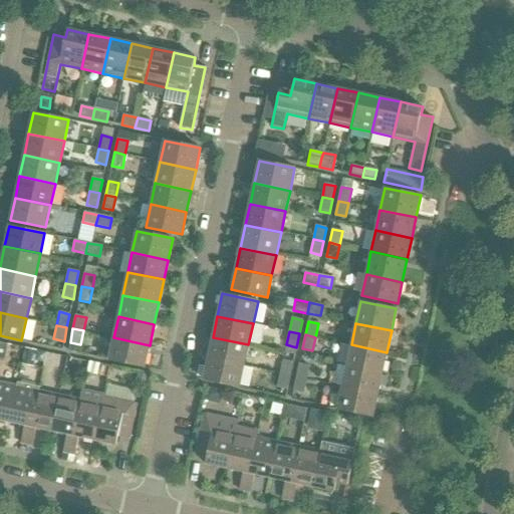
[(150,345),(113,337),(109,359),(145,367),(150,345)]
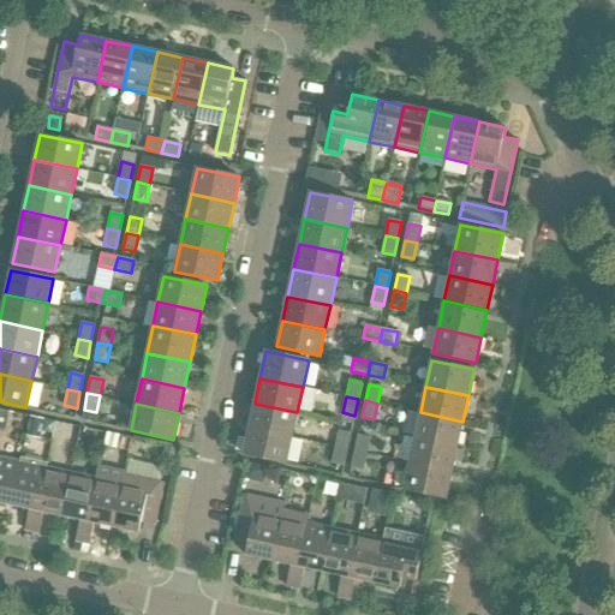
[(255,404),(249,429),(292,439),(297,412),(255,404)]
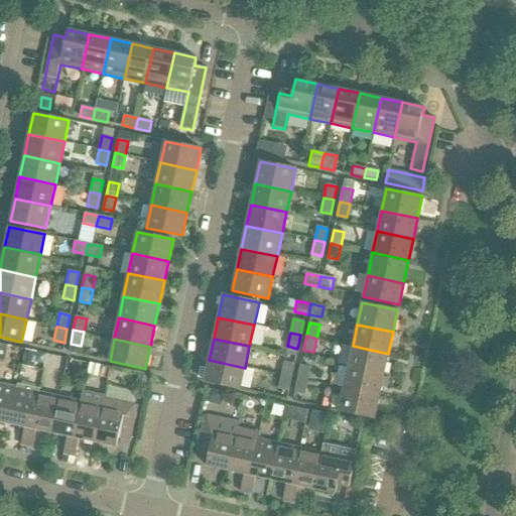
[(0,360),(5,361),(8,348),(0,345),(0,360)]
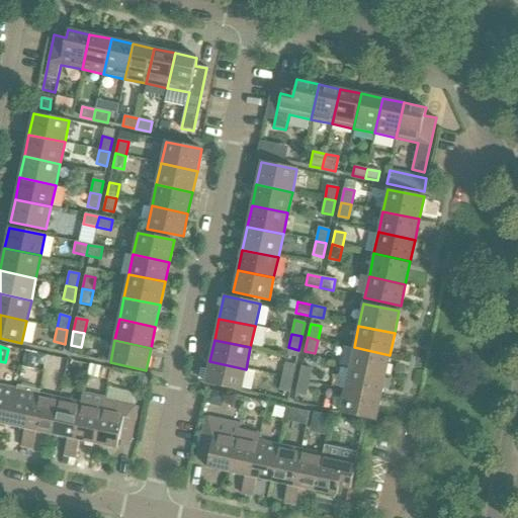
[(354,347),(349,368),(385,376),(390,355),(354,347)]
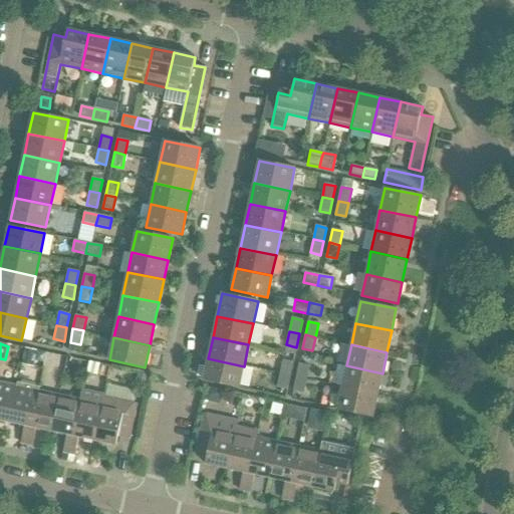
[(33,364),(36,350),(25,348),(22,362),(33,364)]
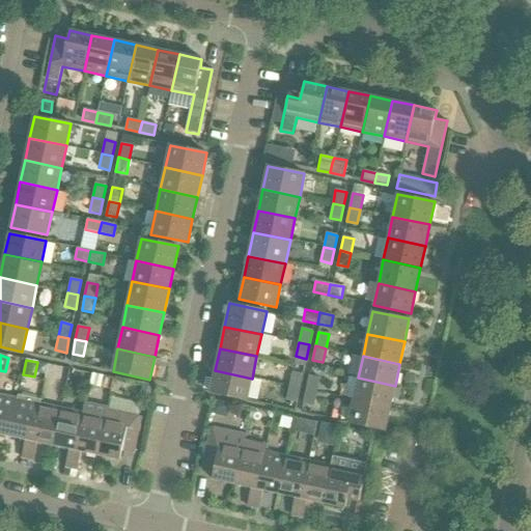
[(252,379),(215,370),(211,392),(247,400),(252,379)]
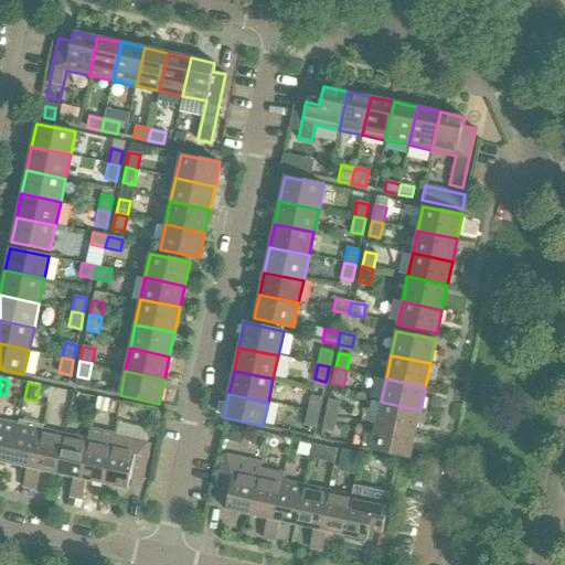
[(311,396),(308,411),(319,414),(322,398),(311,396)]
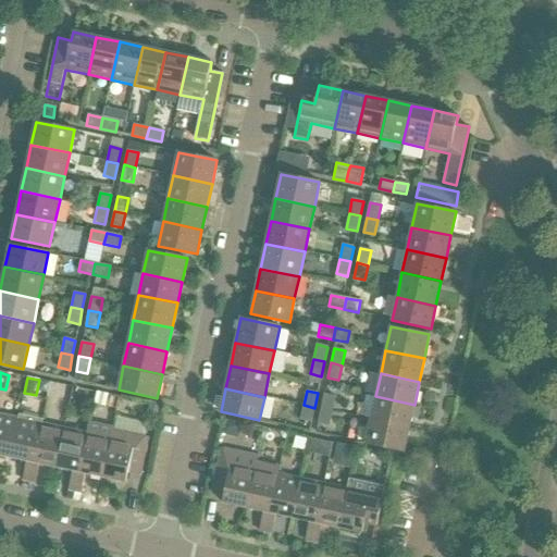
[(324,394),(321,409),(332,411),(335,396),(324,394)]
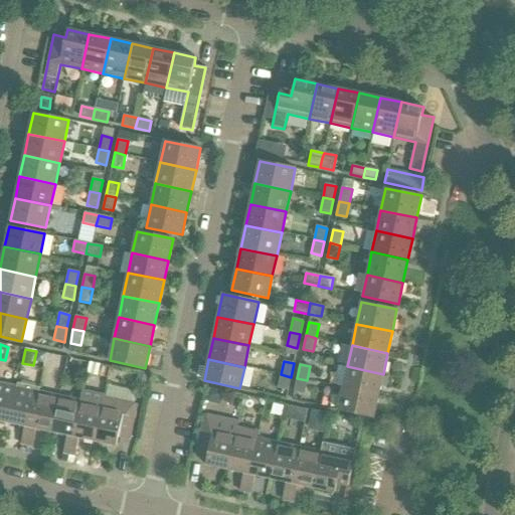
[(347,366),(343,387),(378,395),(383,374),(347,366)]
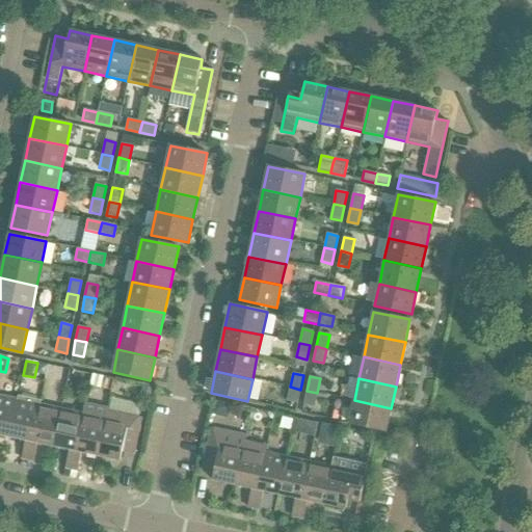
[(300,390),(290,387),(287,401),(297,403),(300,390)]
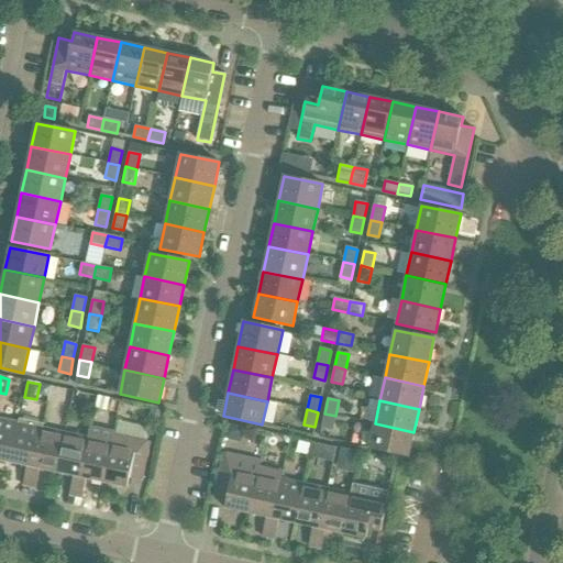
[(335,416),(324,414),(321,428),(332,431),(335,416)]
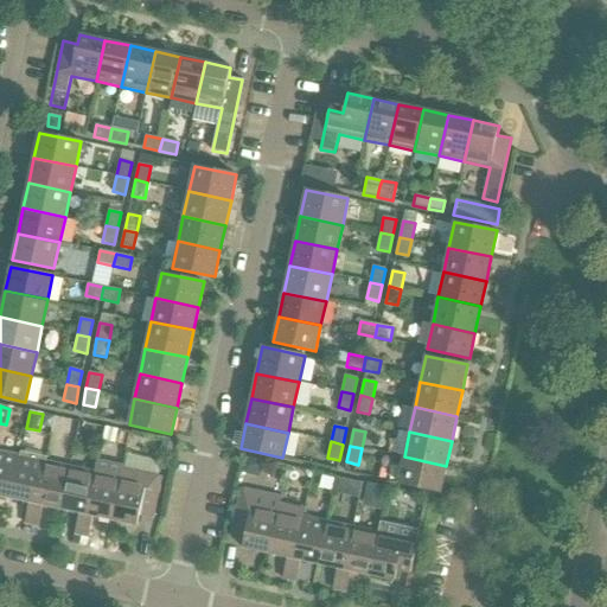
[(0,496),(11,498),(19,457),(0,452),(0,496)]
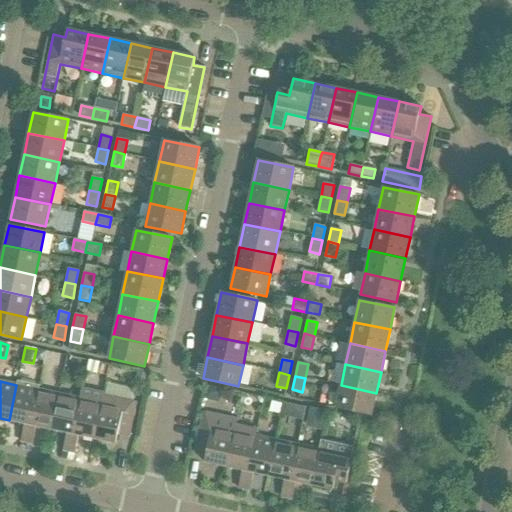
[(34,435),(36,426),(30,425),(38,389),(38,386),(17,381),(16,385),(9,420),(24,423),(22,432),(34,435)]
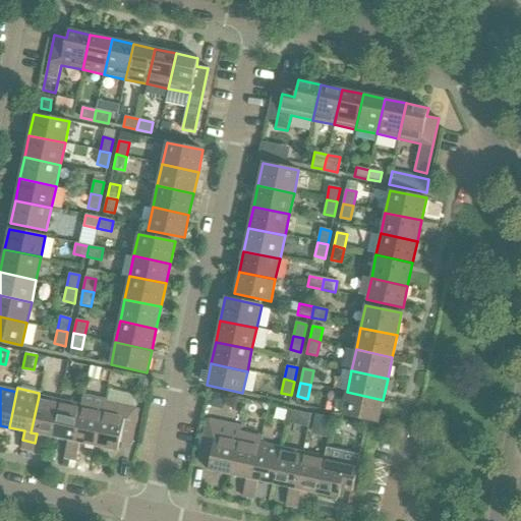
[(207,406),(210,407),(223,410),(226,396),(213,393),(210,392),(207,406)]
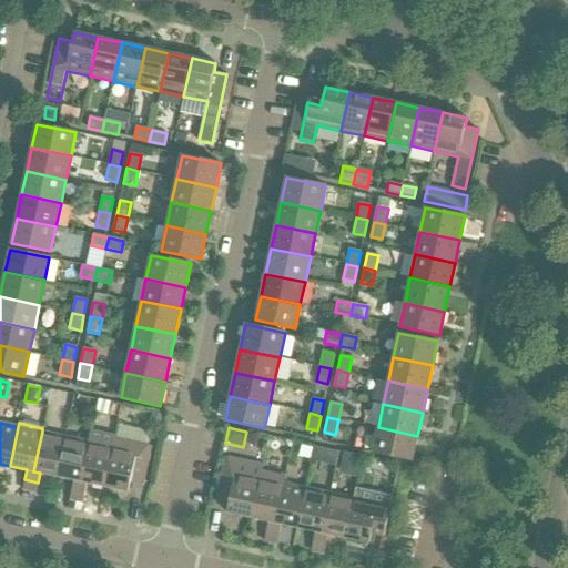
[(417,436),(378,427),(373,452),(413,460),(417,436)]
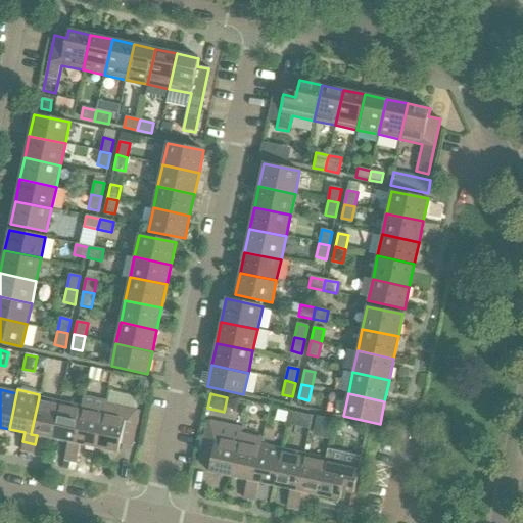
[(84,396),(82,407),(74,443),(80,444),(96,447),(103,412),(105,401),(84,396)]
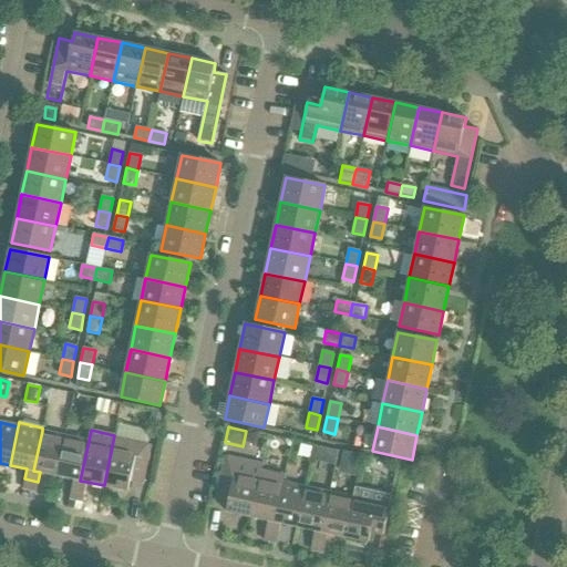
[(33,471),(40,472),(57,475),(65,436),(42,431),(33,471)]
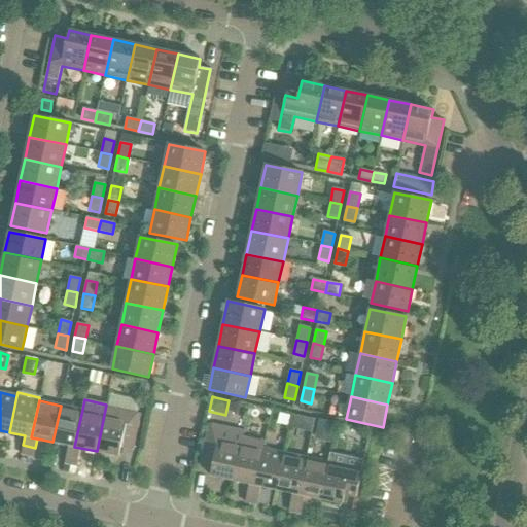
[(140,412),(106,405),(104,415),(97,451),(118,456),(120,448),(132,450),(139,420),(140,412)]
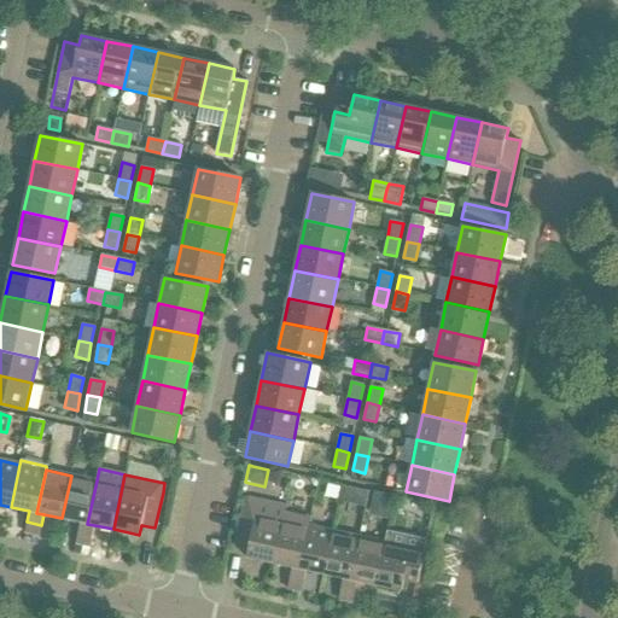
[(71,476),(62,518),(81,522),(79,532),(92,536),(94,525),(87,524),(97,481),(71,476)]
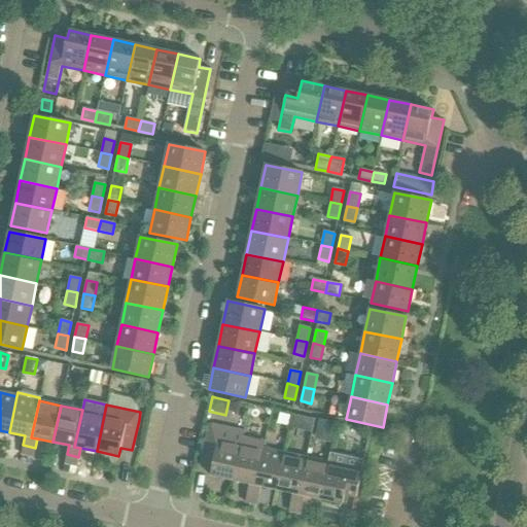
[(319,419),(314,440),(329,444),(335,423),(319,419)]
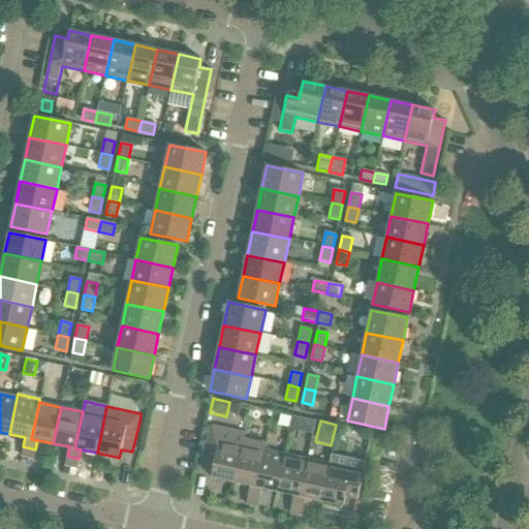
[(212,477),(235,483),(244,433),(210,426),(201,466),(213,468),(212,477)]
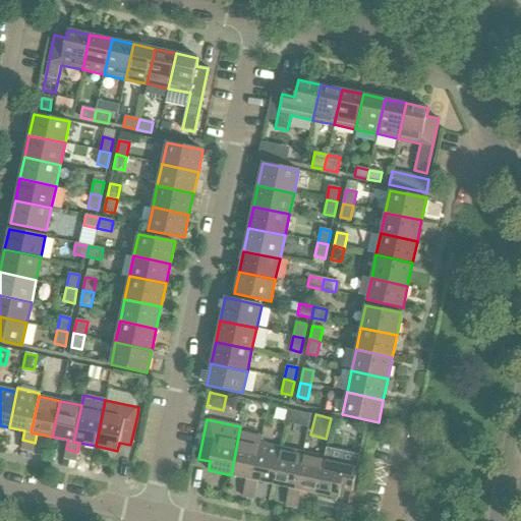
[(240,426),(231,475),(246,478),(244,487),(256,489),(257,480),(252,479),(259,444),(261,438),(245,435),(246,428),(240,426)]
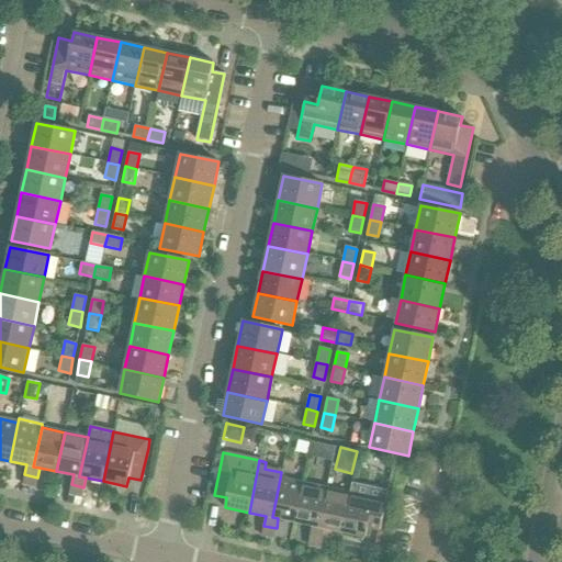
[(37,478),(24,474),(22,484),(35,487),(37,478)]
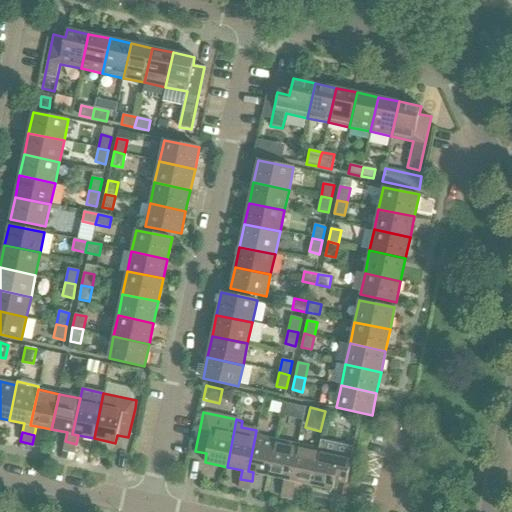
[(248,471),(253,472),(269,476),(276,440),(255,436),(248,471)]
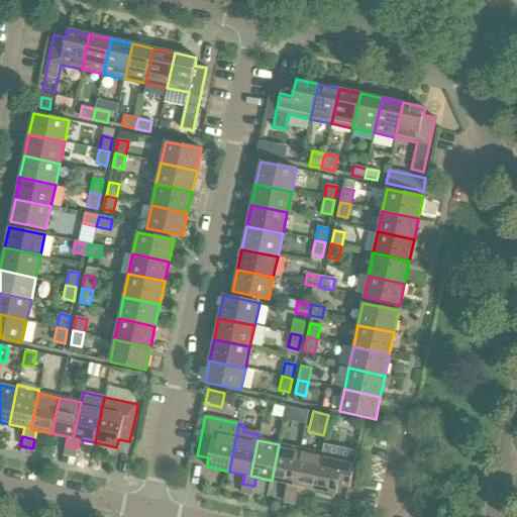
[(279,444),(272,481),(287,484),(285,493),(297,495),(299,486),(293,485),(300,449),(279,444)]
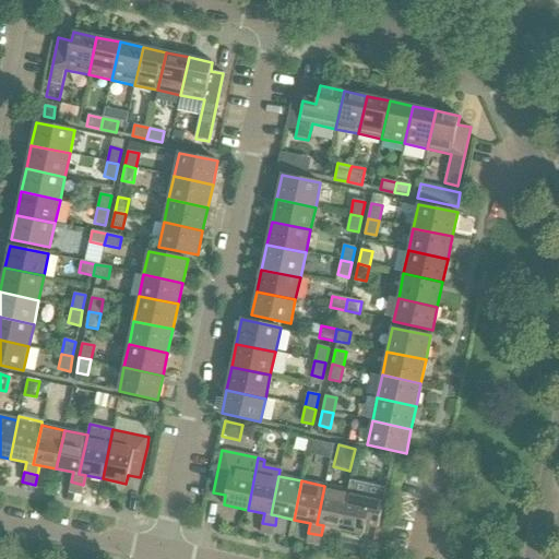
[(83,485),(71,482),(69,491),(81,495),(83,485)]
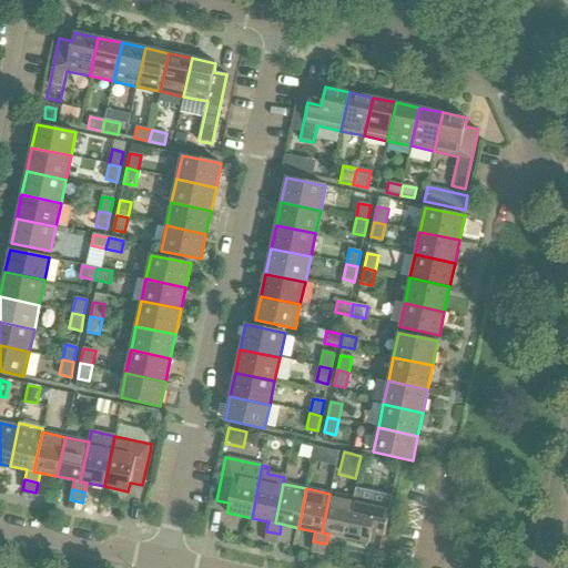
[(354,498),(330,494),(322,533),(328,534),(345,538),(354,498)]
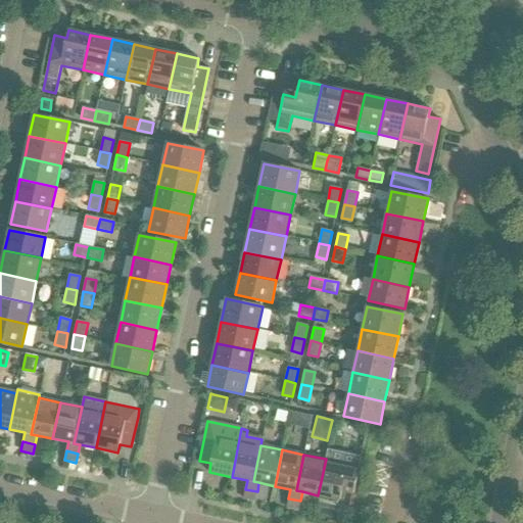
[(347,464),(326,459),(318,495),(340,500),(342,491),(353,493),(360,464),(347,462),(347,464)]
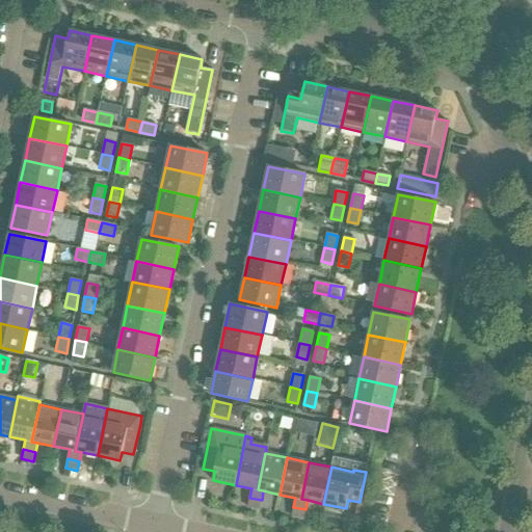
[(262,500),(249,498),(247,507),(260,509),(262,500)]
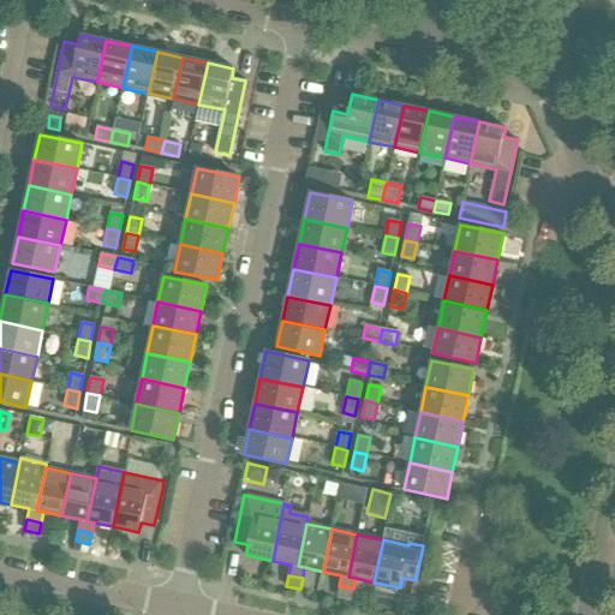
[(353,589),(339,586),(336,597),(351,599),(353,589)]
